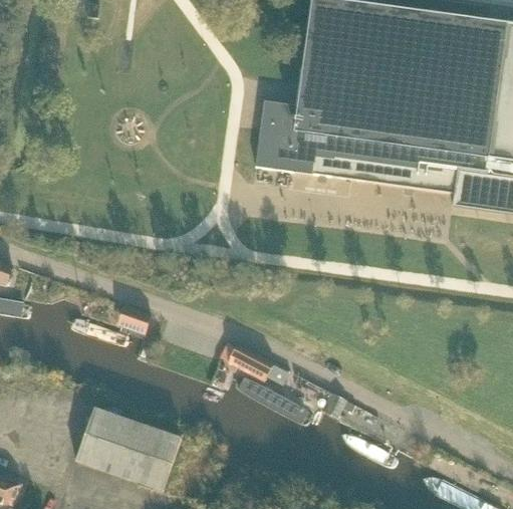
[(512,8),(508,7),(506,27),(488,24),(490,5),(454,0),(329,0),(329,3),(313,1),(313,0),(310,0),(297,103),(264,98),(254,165),(312,173),(312,172),(455,192),(454,202),(452,202),(452,204),(512,212),(512,8)]
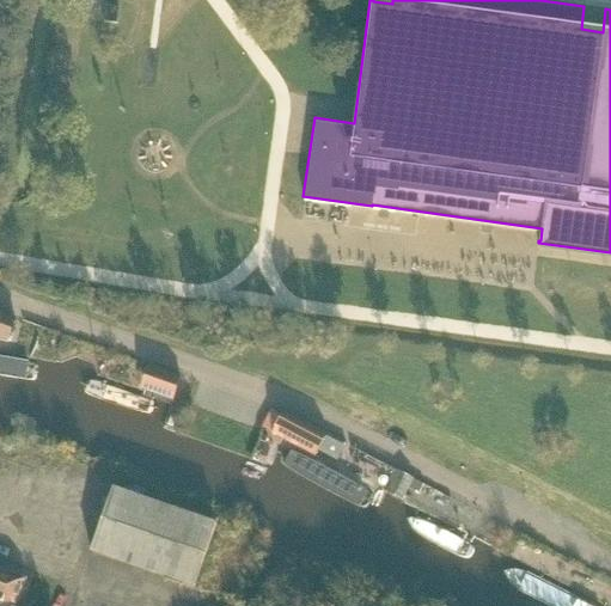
[(103,17),(116,18),(118,2),(105,1),(103,17)]
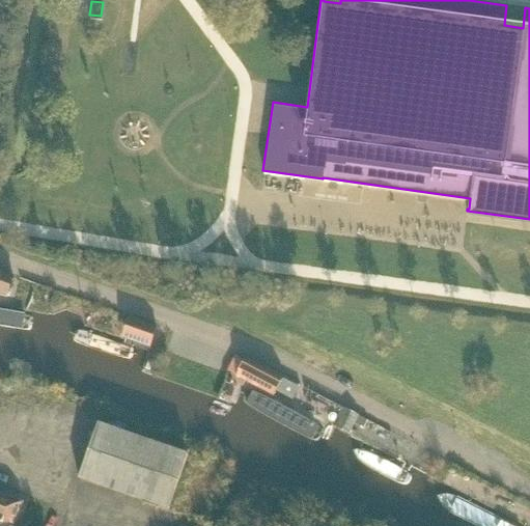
[(9,272),(0,268),(0,291),(2,292),(9,272)]
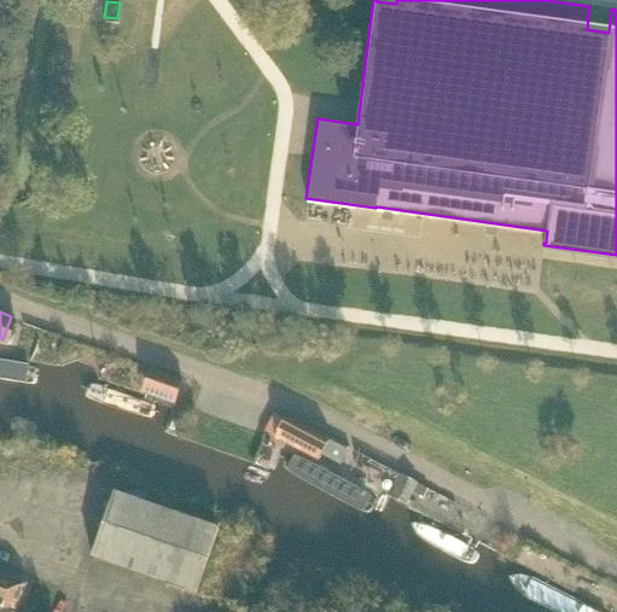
[(0,380),(36,389),(41,378),(41,367),(0,361),(0,380)]
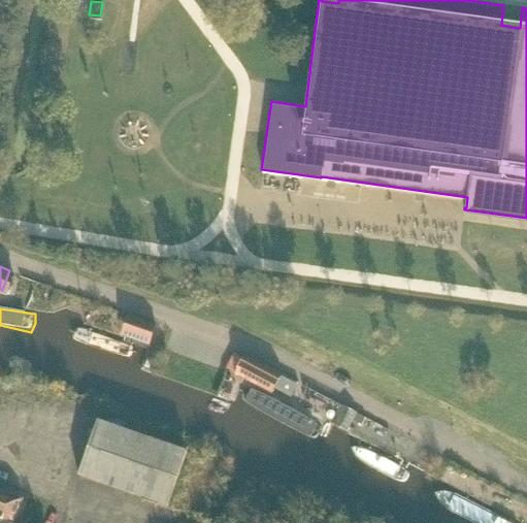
[(154,335),(158,325),(145,321),(141,332),(154,335)]
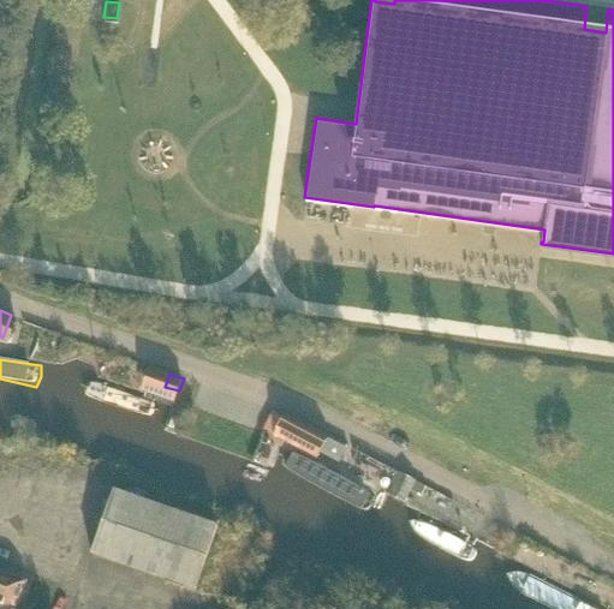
[(161,406),(88,381),(84,398),(154,425),(161,406)]
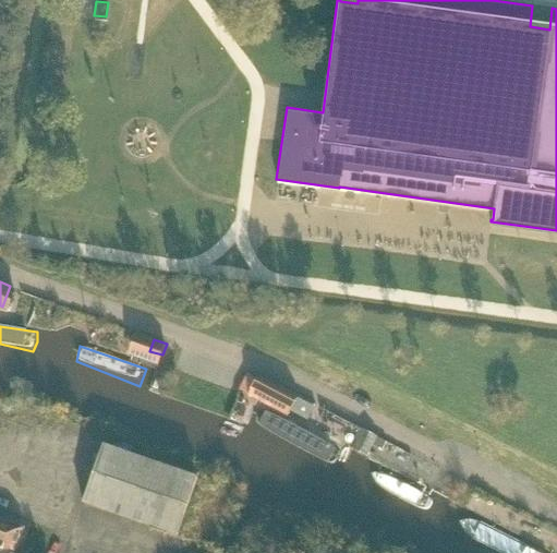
[(255,372),(246,391),(286,410),(293,392),(255,372)]
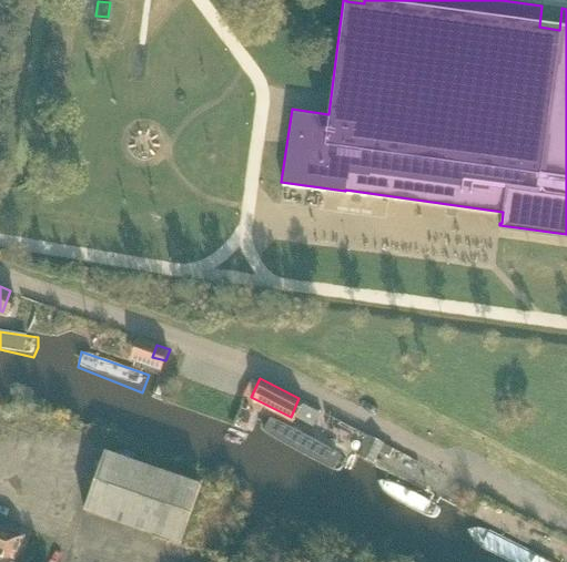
[(341,473),(350,457),(266,414),(257,430),(341,473)]
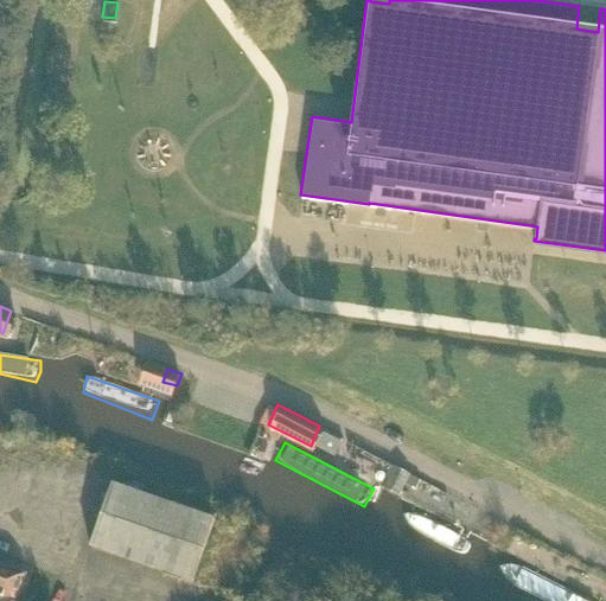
[(393,461),(382,484),(397,492),(404,481),(409,471),(393,461)]
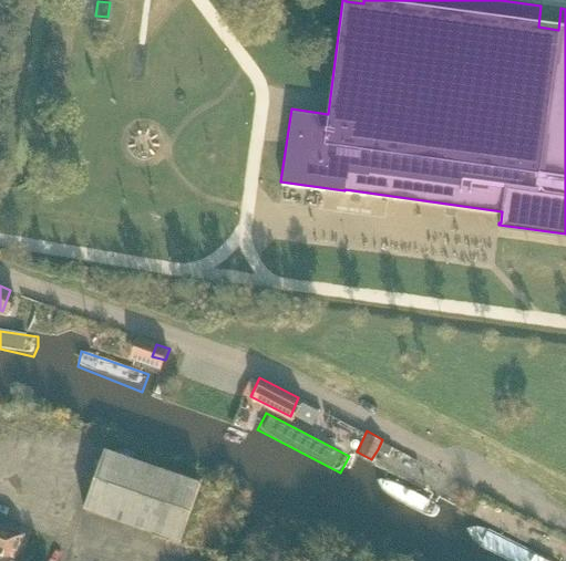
[(382,439),(378,449),(386,454),(391,444),(382,439)]
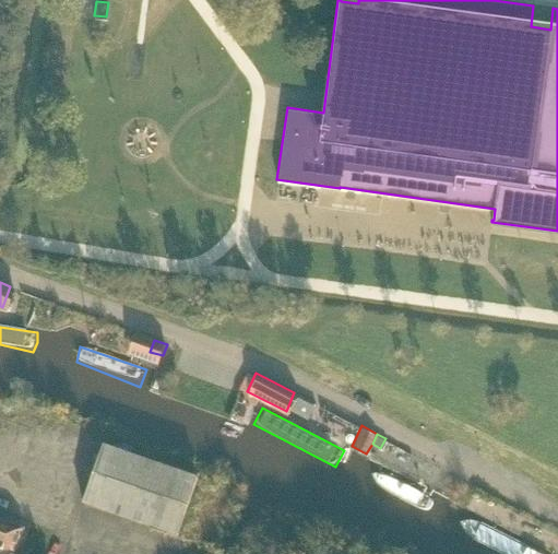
[(176,530),(196,473),(101,441),(81,498),(176,530)]
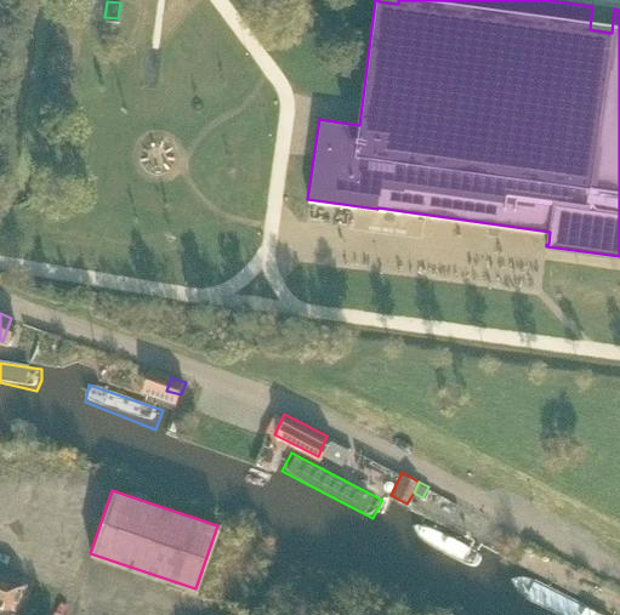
[(479,573),(485,557),(431,529),(410,528),(417,541),(479,573)]
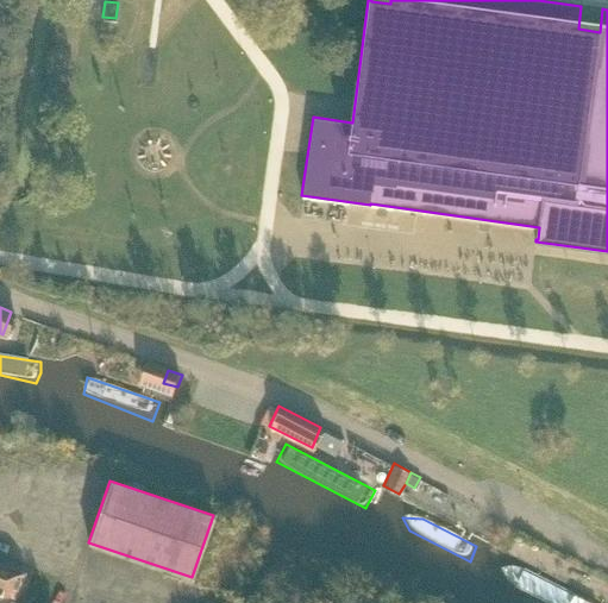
[(25,570),(0,559),(0,602),(19,602),(22,600),(14,597),(25,570)]
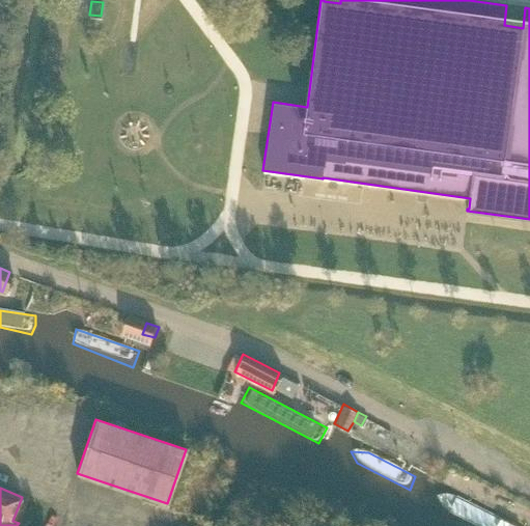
[(517,525),(444,489),(434,507),(473,525),(517,525)]
